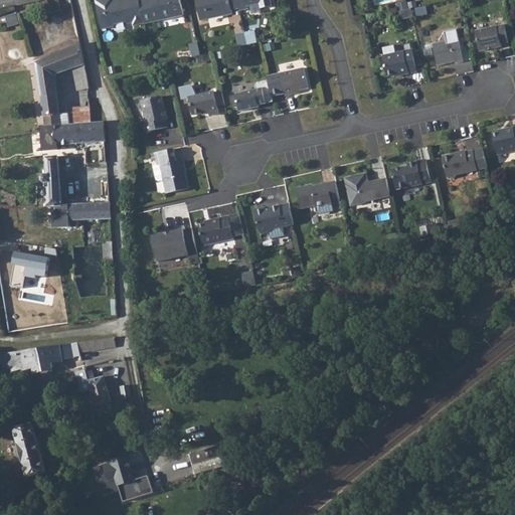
[(139,0),(119,0),(120,1),(115,2),(114,0),(96,0),(102,29),(114,27),(116,24),(125,22),(128,23),(133,22),(133,25),(144,23),(140,1),(139,0)]
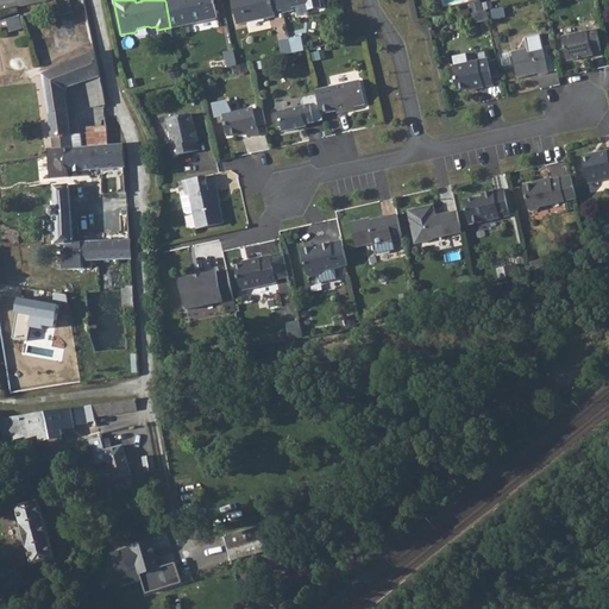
[(170,27),(171,29),(218,18),(213,0),(168,0),(165,1),(170,27)]
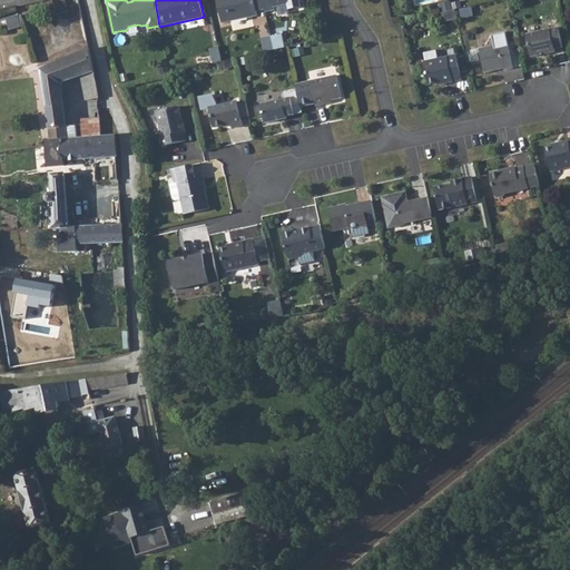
[(215,0),(222,25),(257,16),(256,12),(253,0),(215,0)]
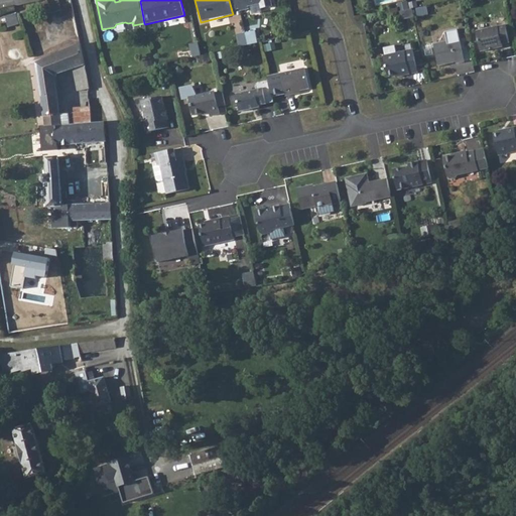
[(237,0),(229,0),(232,11),(240,9),(237,0)]
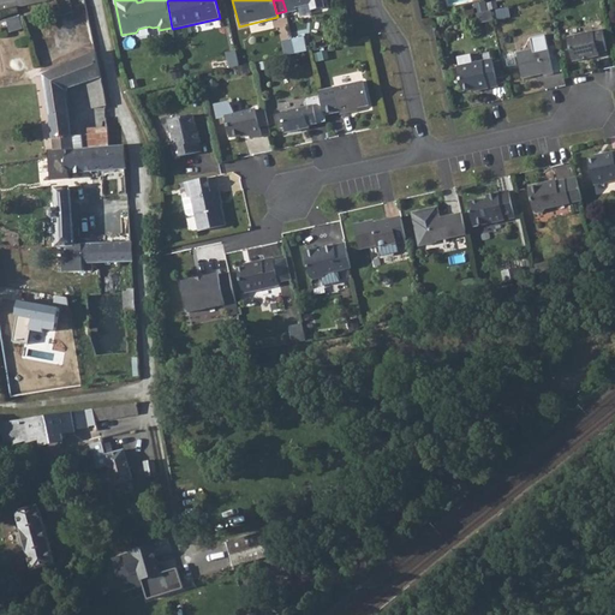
[(282,0),(286,11),(286,12),(296,10),(296,5),(310,3),(311,10),(324,6),(323,0),(282,0)]
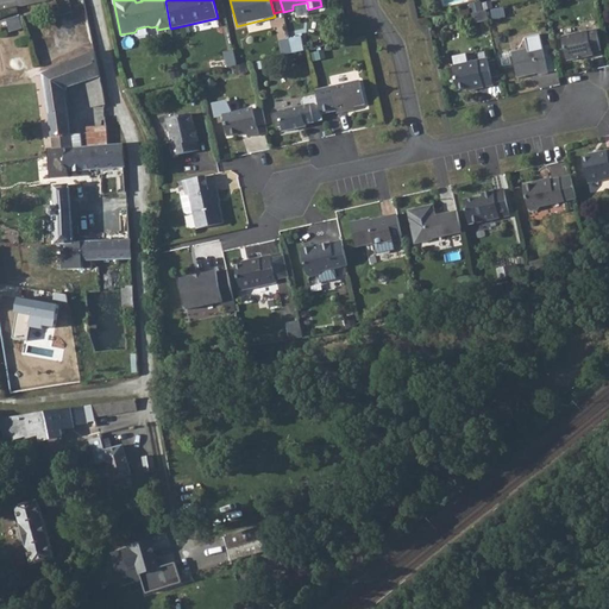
[(484,8),(471,12),(472,16),(478,14),(479,19),(488,17),(485,8),(484,8)]
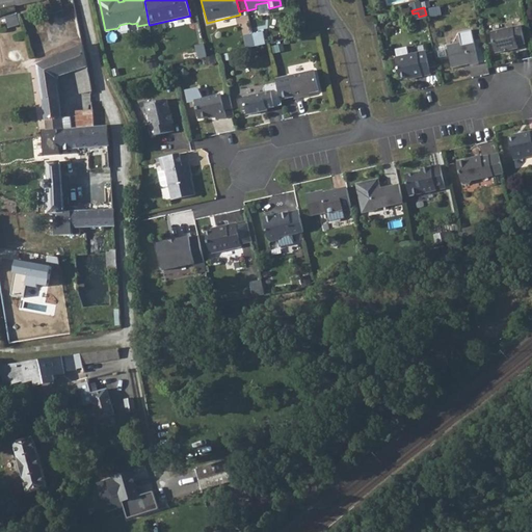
[(17,16),(5,19),(7,29),(19,26),(17,16)]
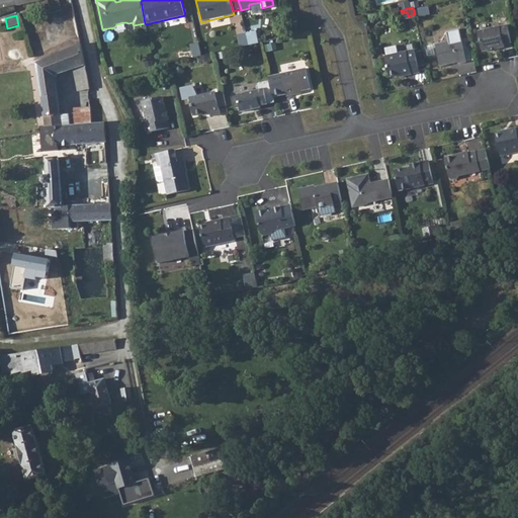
[(479,29),(506,23),(504,18),(478,24),(479,29)]
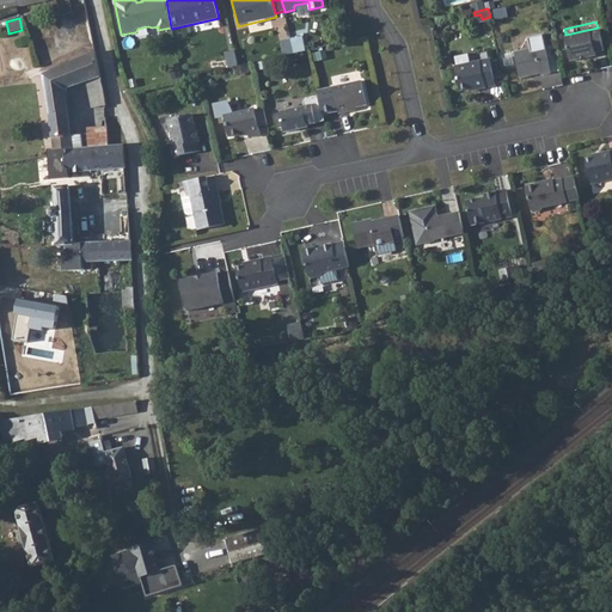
[(600,28),(565,35),(571,59),(598,53),(597,50),(606,48),(600,28)]
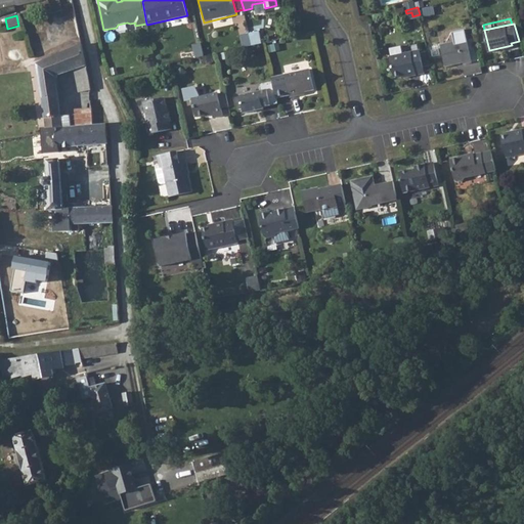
[(249,34),(241,36),(244,47),(252,46),(249,34)]
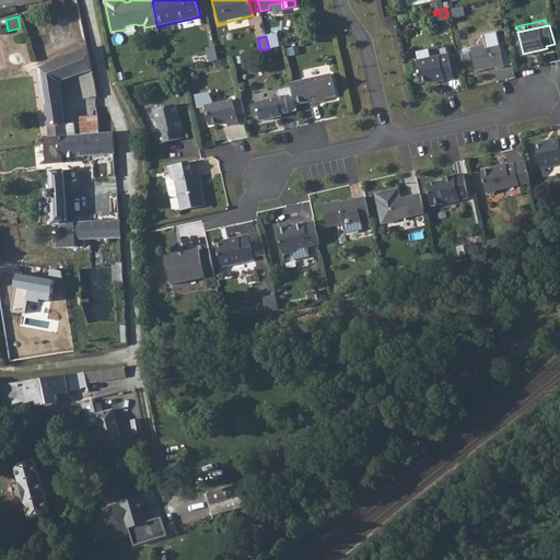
[(499,41),(471,47),(477,70),(496,65),(497,67),(505,65),(499,41)]
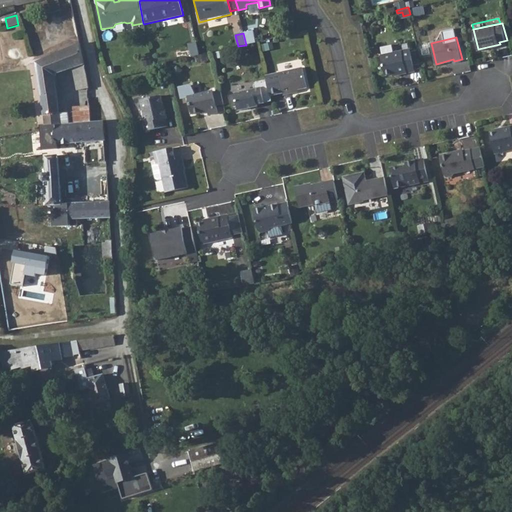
[(196,43),(189,45),(191,57),(199,55),(196,43)]
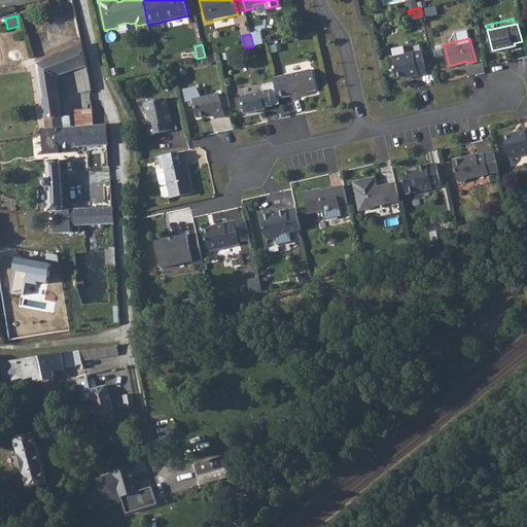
[(41,62),(37,64),(38,70),(42,101),(46,130),(62,129),(56,78),(76,70),(78,82),(89,80),(89,75),(86,67),(81,45),(65,53),(41,62)]
